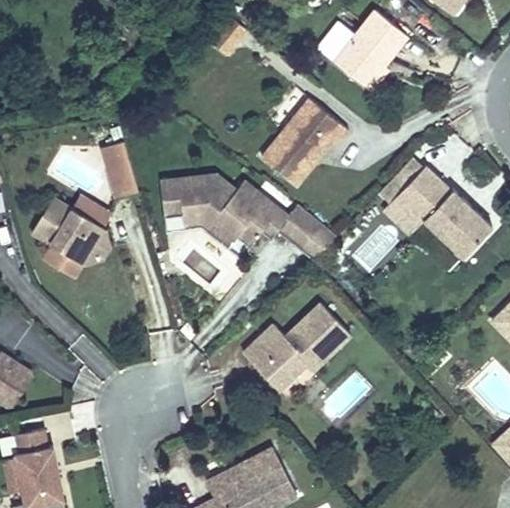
[(452,19),(468,0),(443,0),(437,6),(452,19)]
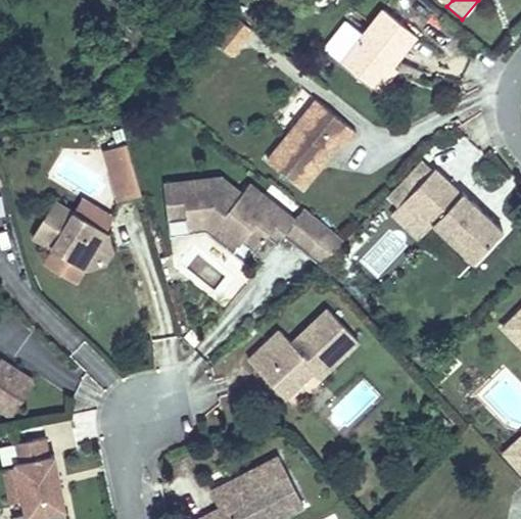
[(418,40),(381,9),(361,35),(343,21),(321,51),(337,64),(380,97),(398,74),(393,69),(418,40)]
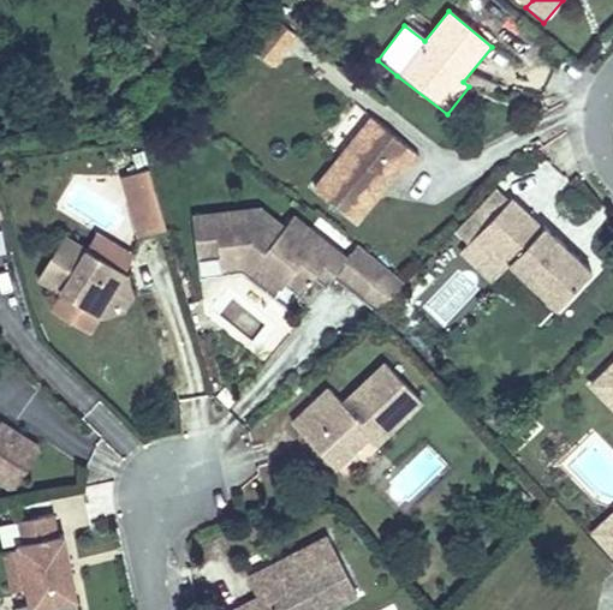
[(298,40),(278,23),(253,52),(274,70),(298,40)]
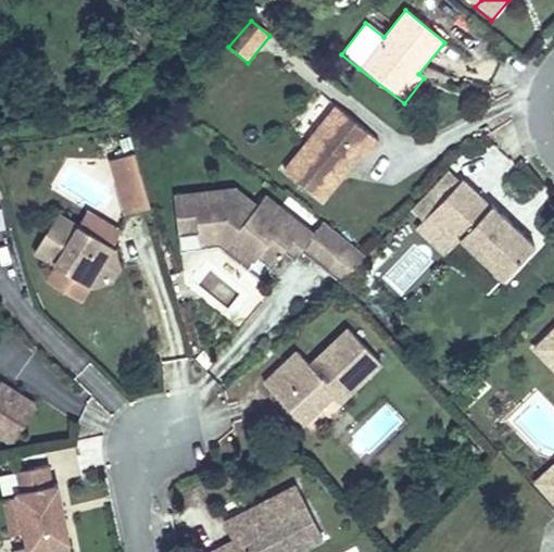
[(303,142),(332,108),(315,93),(287,128),(303,142)]
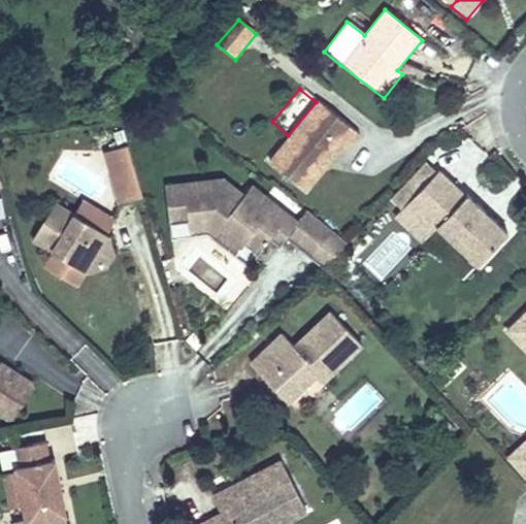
[(361,136),(316,102),(288,135),(265,163),(307,192),(340,149),(347,153),(361,136)]
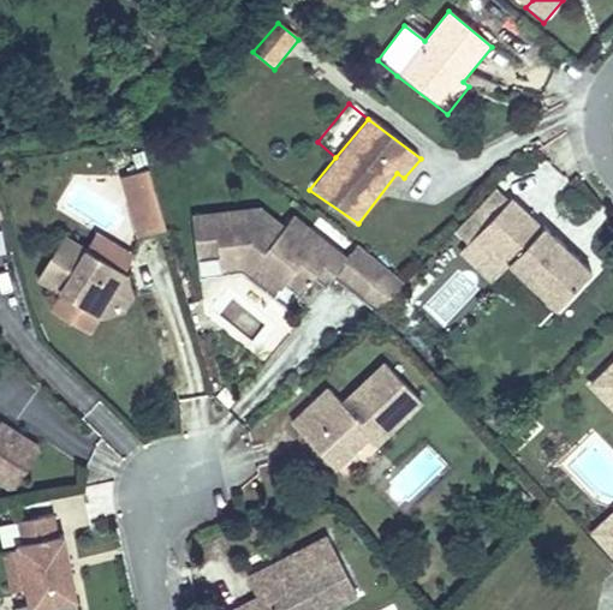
[(167,232),(150,172),(119,179),(136,241),(167,232)]
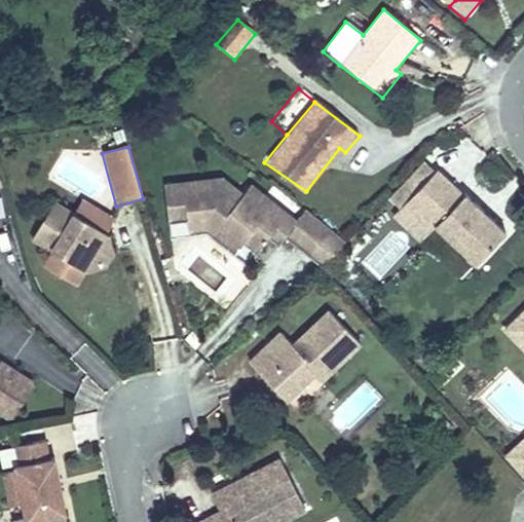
[(508,233),(438,170),(434,173),(423,161),(386,200),(398,212),(390,220),(418,247),(435,229),(476,268),(508,233)]
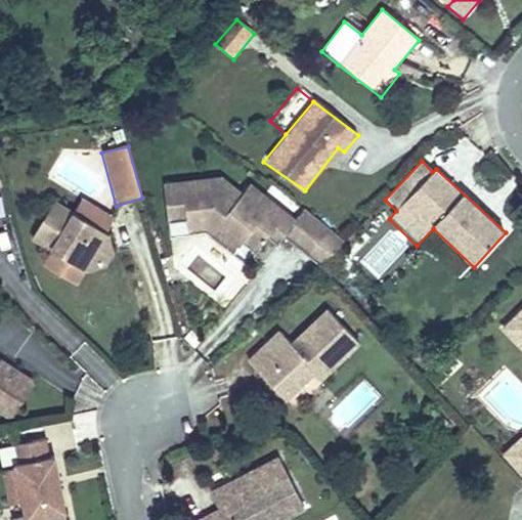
[(346,245),(304,210),(295,222),(249,184),(242,193),(221,177),(163,183),(168,222),(203,217),(210,223),(213,219),(243,243),(257,253),(270,237),(278,245),(286,239),(325,270),(346,245)]
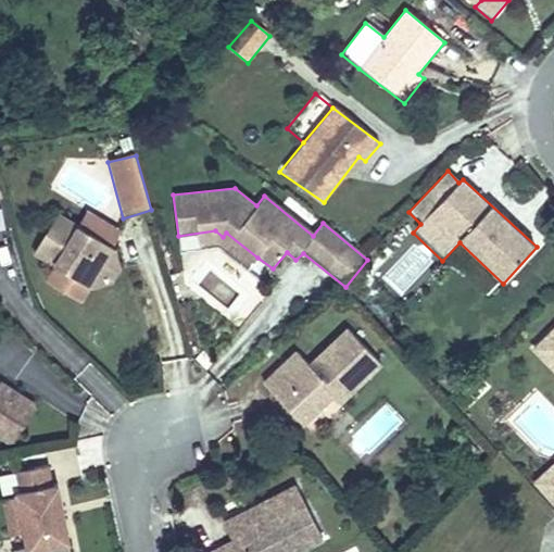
[(33,255),(51,266),(41,284),(82,305),(90,291),(114,286),(121,270),(116,250),(57,214),(33,255)]
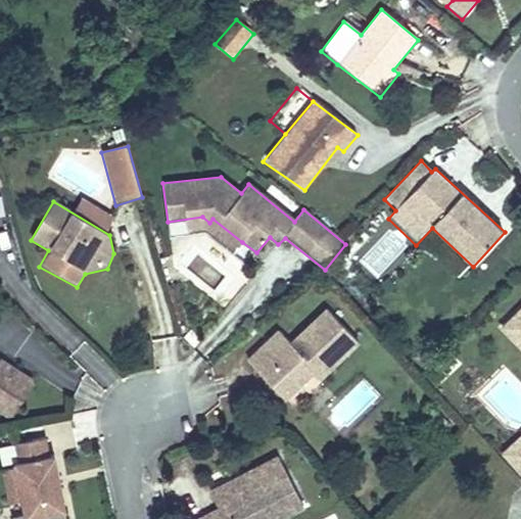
[(242,242),(212,219),(209,223),(202,217),(168,222),(169,236),(207,233),(234,252),(242,242)]
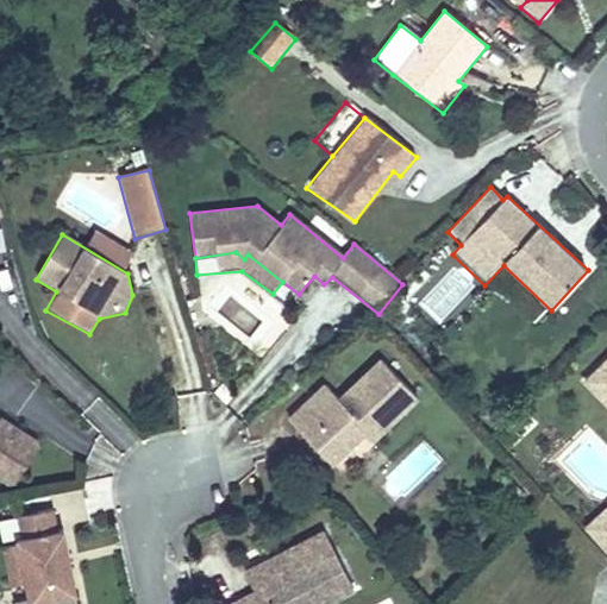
[(606,357),(581,382),(598,397),(606,395),(606,357)]
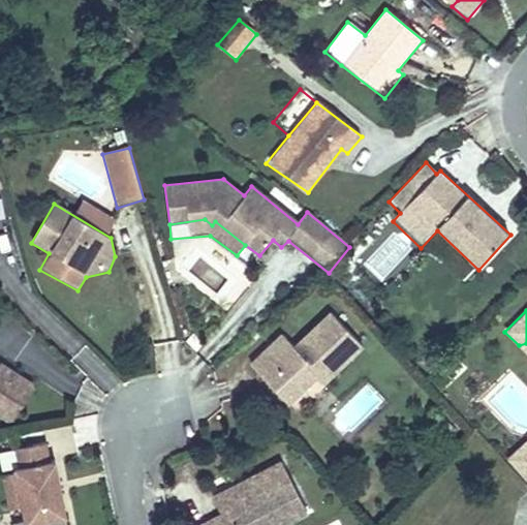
[(321,389),(364,349),(329,312),(293,346),(281,336),(248,366),(288,407),(314,382),(321,389)]
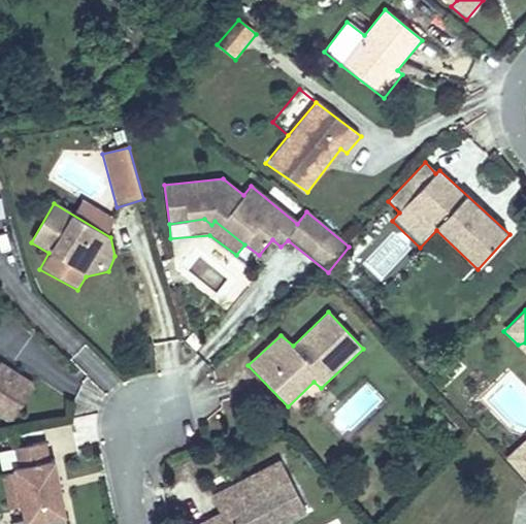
[(0,416),(4,419),(13,417),(30,393),(29,385),(0,363),(0,416)]
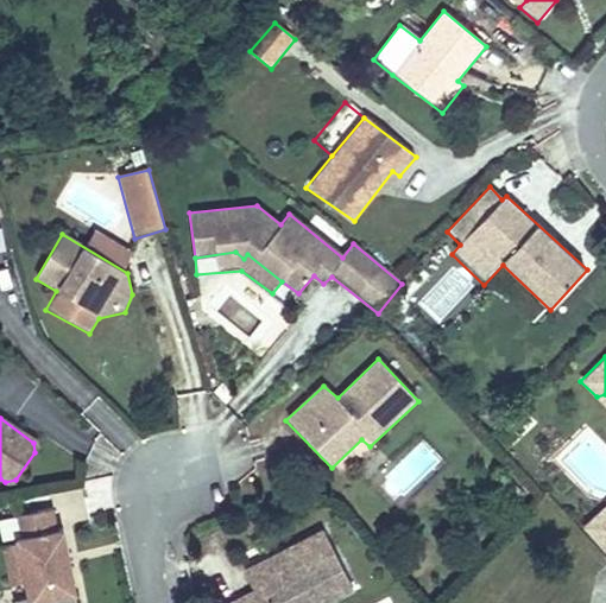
[(80,597),(64,528),(57,529),(54,511),(23,516),(27,539),(16,541),(24,579),(26,600),(17,602),(74,602),(74,600),(80,597)]
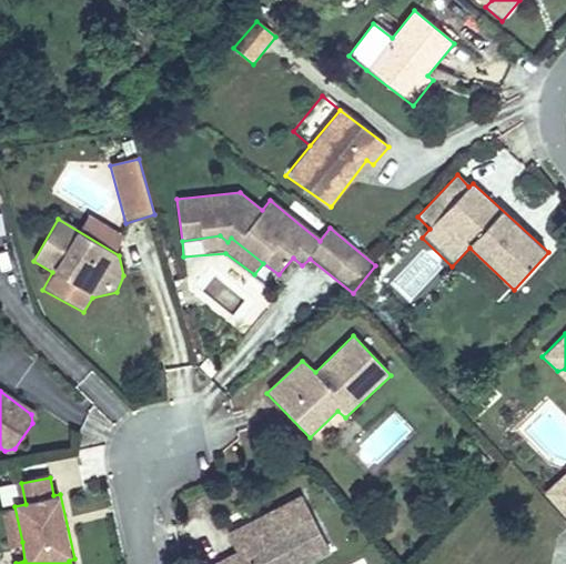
[(565,482),(555,493),(565,504),(565,482)]
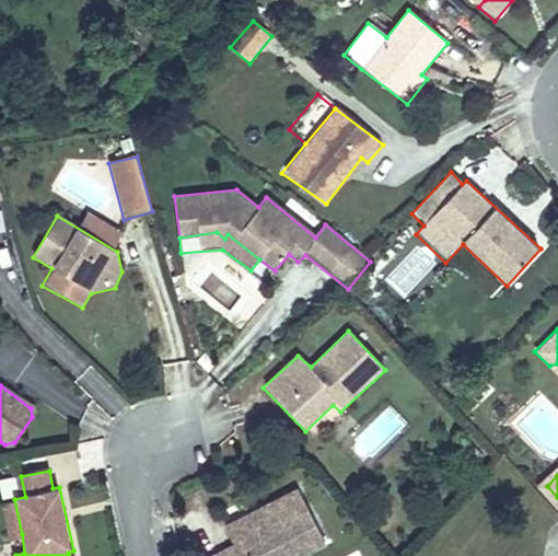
[(309,555),(327,546),(298,491),(220,528),(235,552),(230,555),(309,555)]
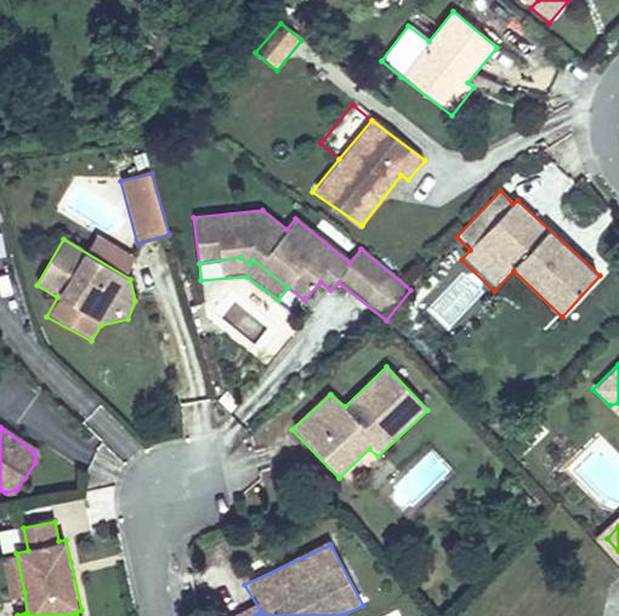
[(24,592),(16,553),(0,555),(9,595),(24,592)]
